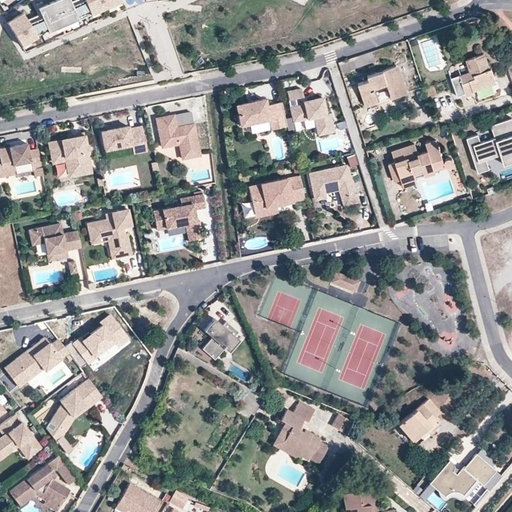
[(38,12),(33,14),(40,29),(44,27),(45,29),(60,23),(50,0),(48,0),(35,6),(38,12)]
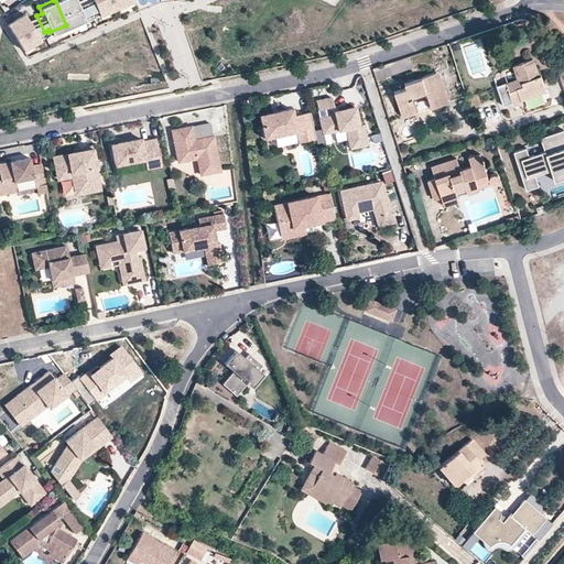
[(75,0),(55,0),(66,25),(91,14),(85,0),(77,3),(75,0)]
